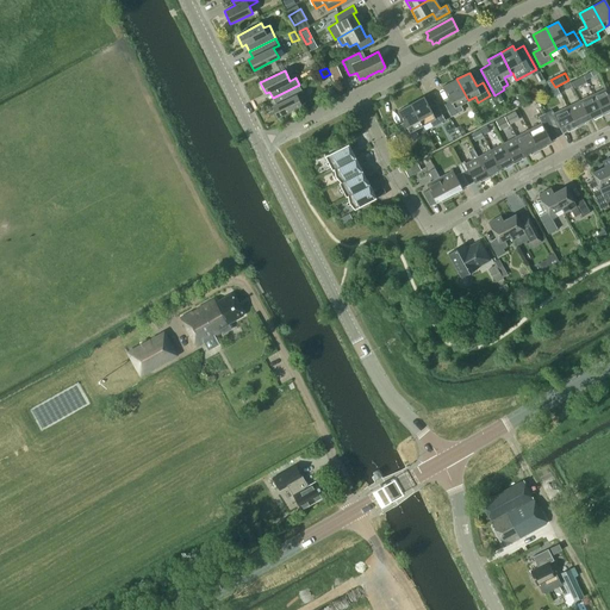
[(576,88),(584,83),(580,78),(572,82),(576,88)]
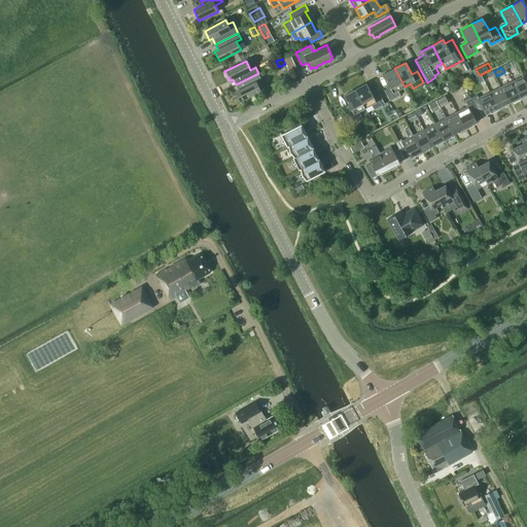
[(407,92),(405,86),(394,68),(383,74),(389,86),(384,90),(390,101),(407,92)]
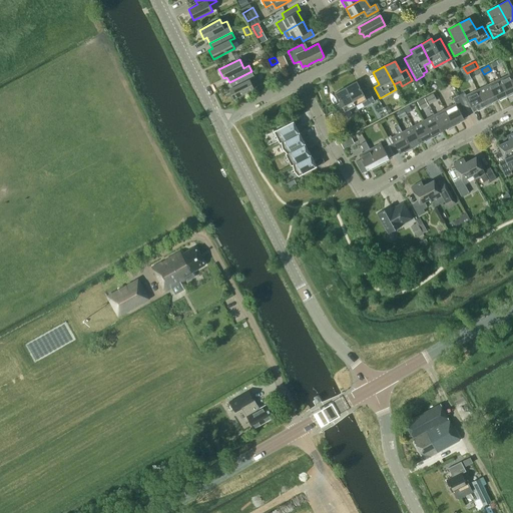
[(251,71),(229,82),(231,88),(228,89),(233,98),(253,88),(249,79),(254,77),(251,71)]
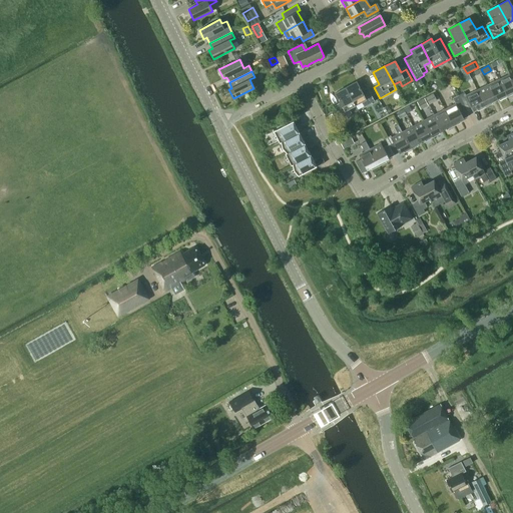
[(512,81),(509,74),(498,79),(507,96),(512,93),(512,81)]
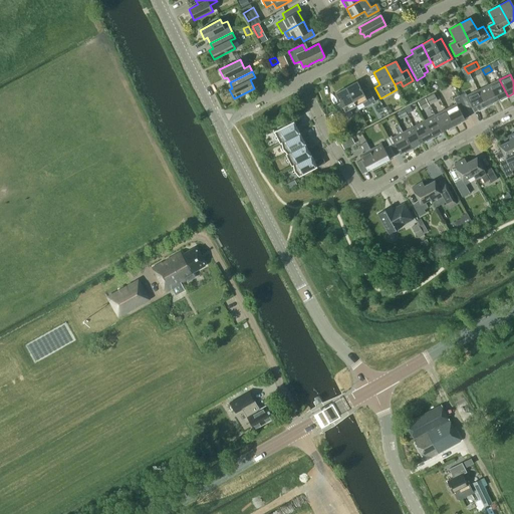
[(500,100),(508,96),(499,79),(489,84),(496,100),(499,98),(500,100)]
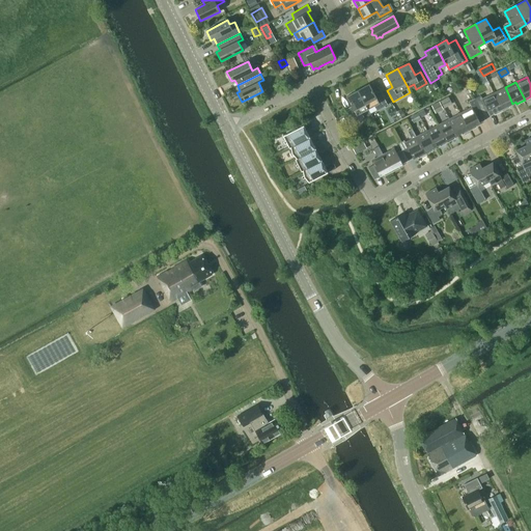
[(358,90),(368,109),(374,106),(376,110),(387,105),(381,93),(375,96),(369,84),(358,90)]
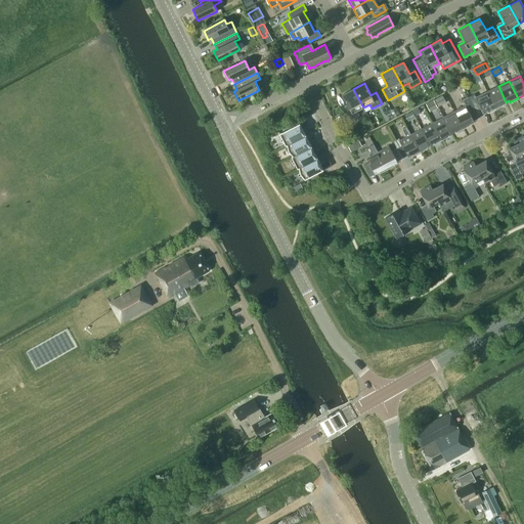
[(501,104),(506,102),(498,86),(487,92),(495,110),(503,105),(501,104)]
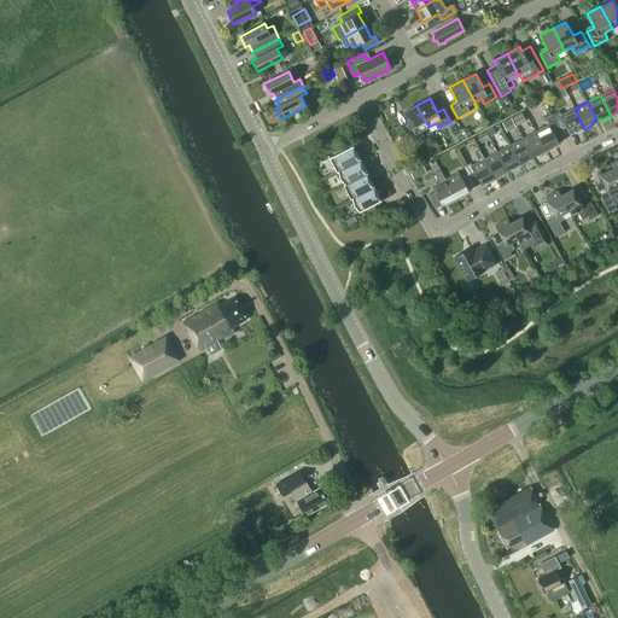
[(420,130),(429,127),(417,105),(403,112),(410,127),(404,130),(412,143),(424,136),(420,130)]
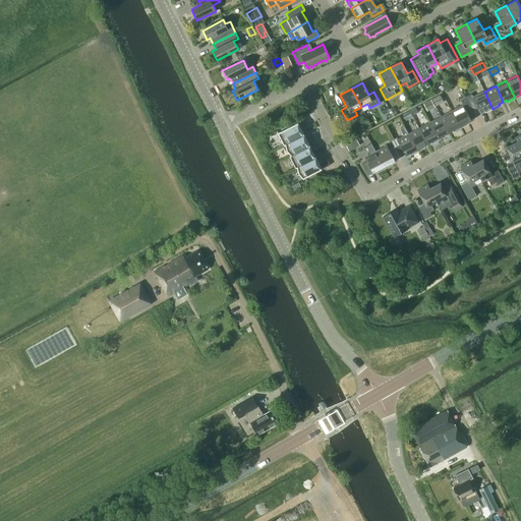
[(471,94),(465,97),(474,115),(475,115),(484,111),(485,112),(493,109),(484,92),(473,97),(471,94)]
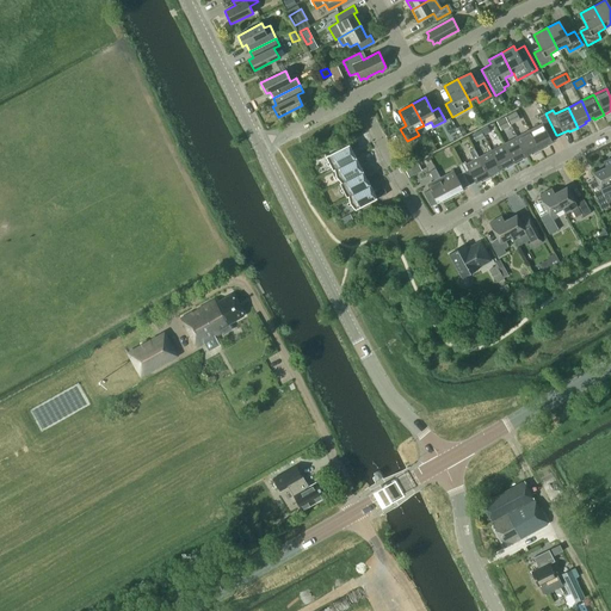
[(516,111),(507,116),(512,124),(520,119),(516,111)]
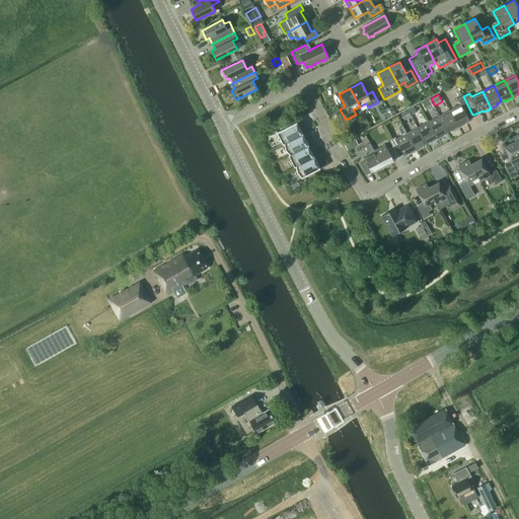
[(465,122),(474,117),(473,115),(472,115),(463,96),(458,99),(461,104),(450,110),(459,128),(466,124),(465,122)]
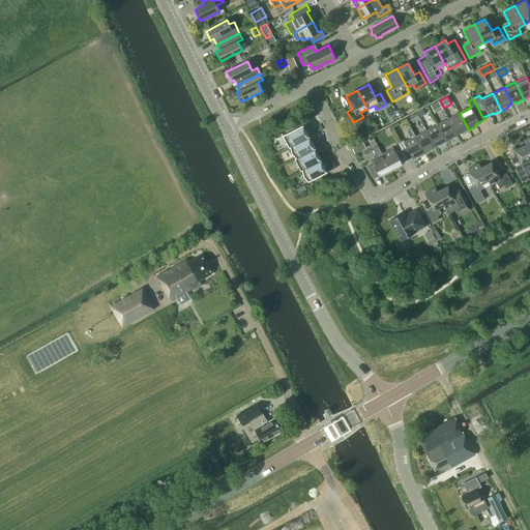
[(438,100),(431,105),(435,113),(442,109),(438,100)]
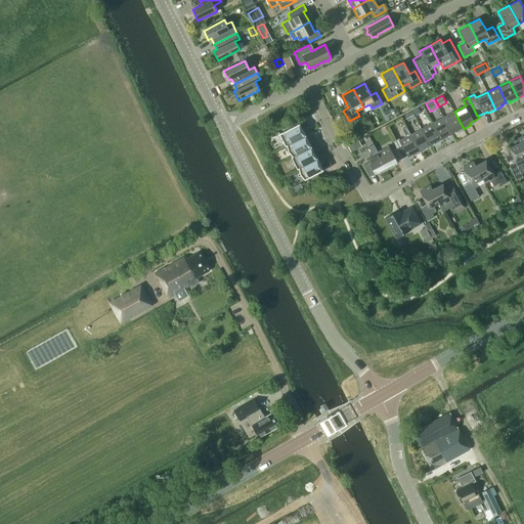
[(390,111),(394,119),(400,115),(396,107),(390,111)]
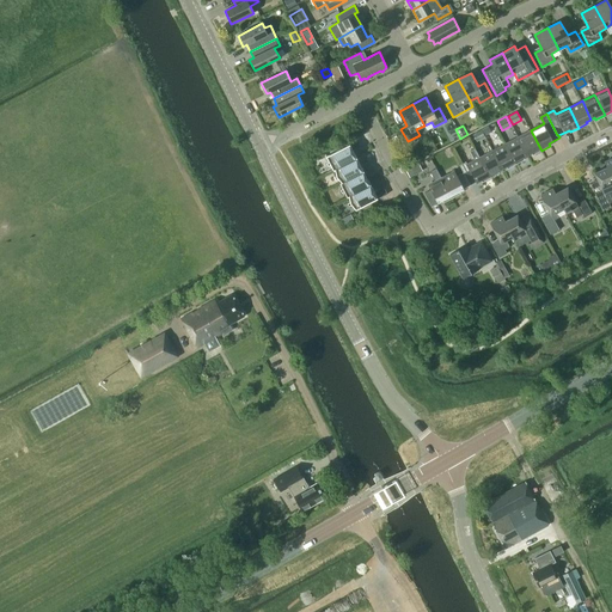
[(488,126),(482,129),(484,135),(491,132),(488,126)]
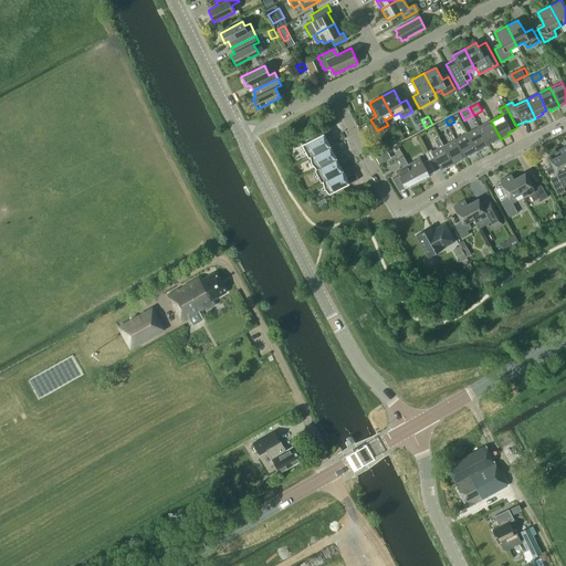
[(446,119),(438,124),(441,130),(449,126),(448,125),(446,119)]
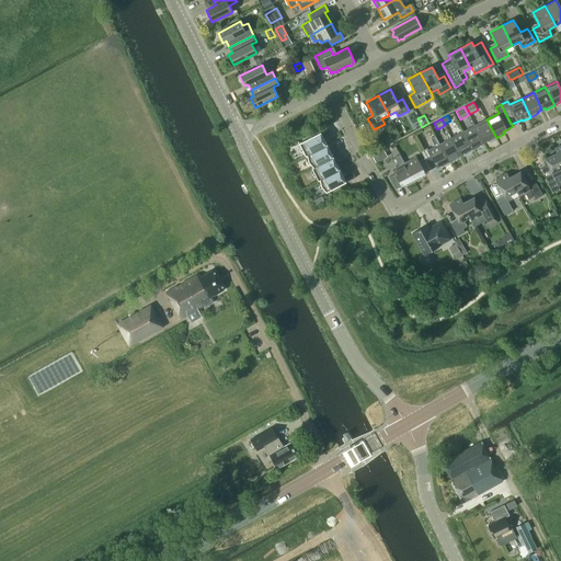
[(488,142),(496,138),(487,119),(474,126),(483,142),(487,140),(488,142)]
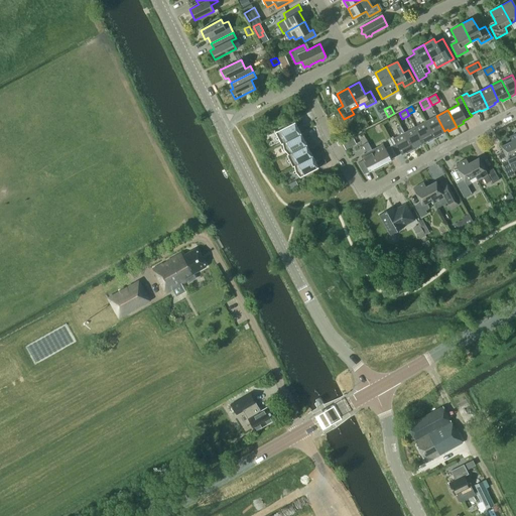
[(436,116),(425,121),(434,138),(442,134),(441,132),(444,131),(436,116)]
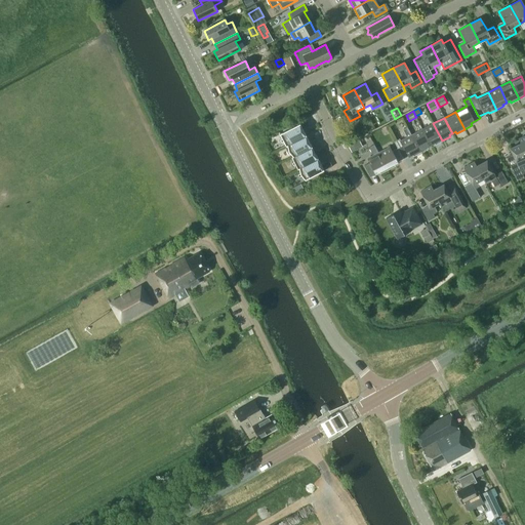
[(286,146),(287,146),(306,135),(303,129),(309,126),(307,120),(296,126),(280,134),(286,146)]
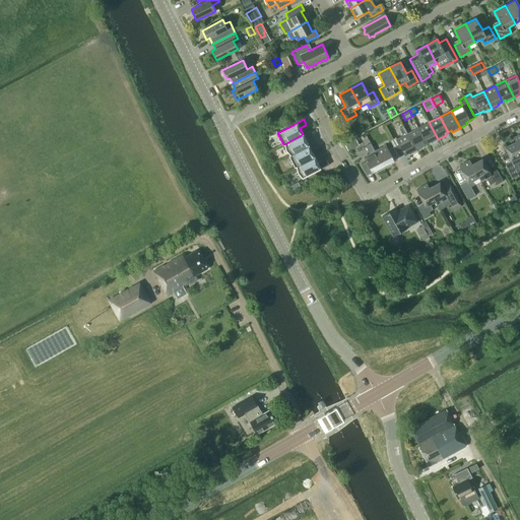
[(431,143),(438,139),(429,122),(418,128),(427,143),(430,141),(431,143)]
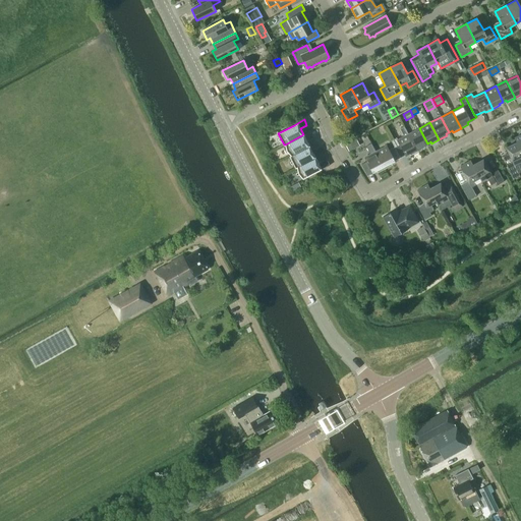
[(403,136),(397,139),(396,137),(391,140),(394,147),(400,158),(409,153),(410,155),(417,151),(408,134),(404,126),(400,129),(403,136)]
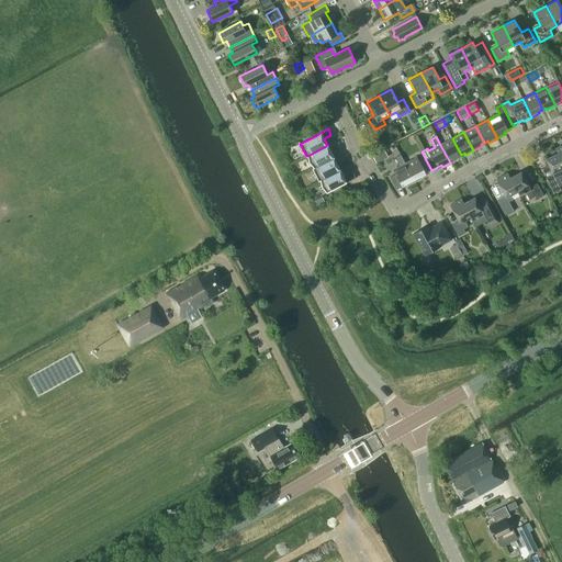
[(457,157),(461,155),(452,138),(440,145),(450,163),(458,159),(457,157)]
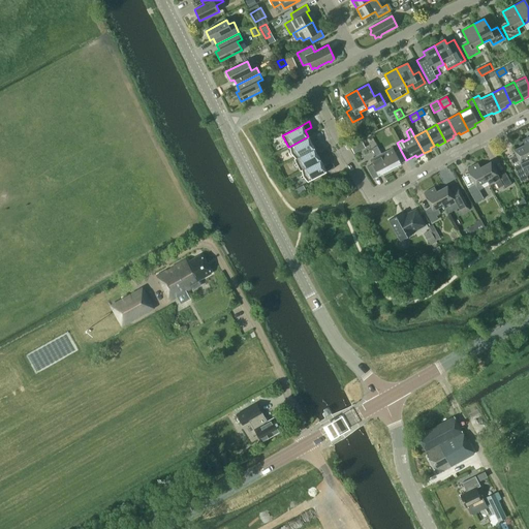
[(296,158),(320,145),(318,139),(312,143),(308,136),(289,147),(291,153),(296,157),(296,158)]
